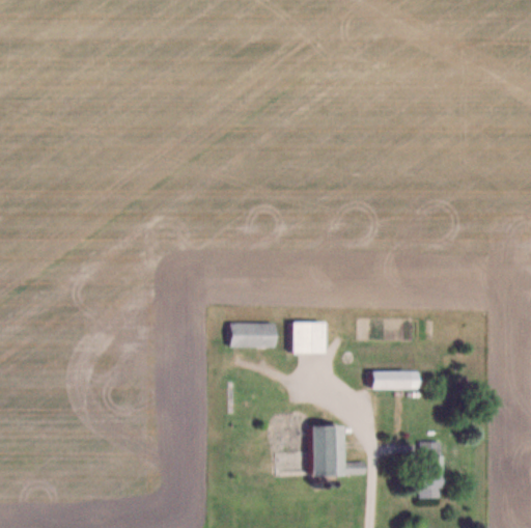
[(327,354),(327,322),(294,322),(294,354),(327,354)]
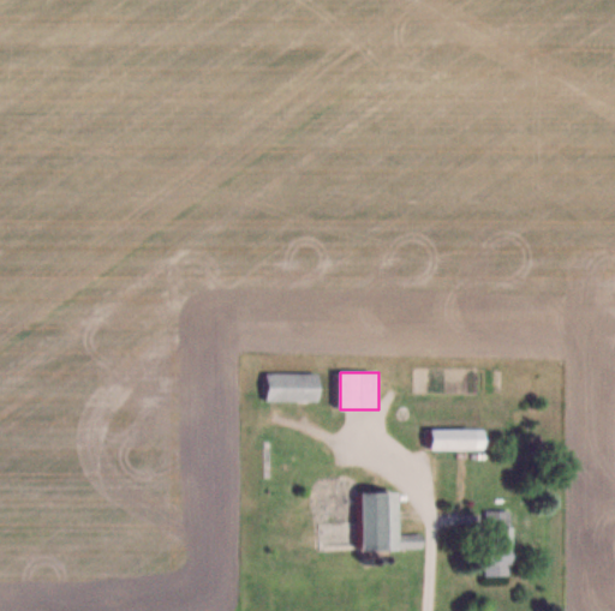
[(320,403),(320,375),(267,375),(267,403),(320,403)]
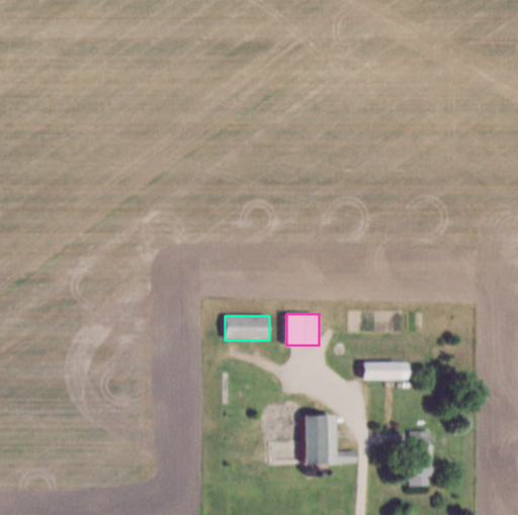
[(403,379),(403,362),(362,362),(362,379),(403,379)]
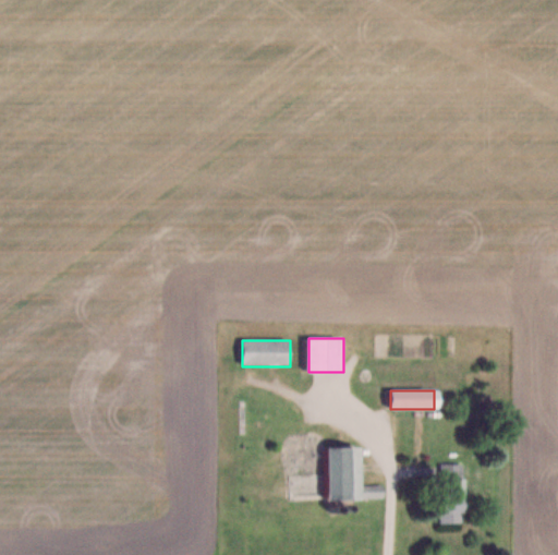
[(385,501),(385,486),(362,486),(362,447),(328,447),(328,499),(385,501)]
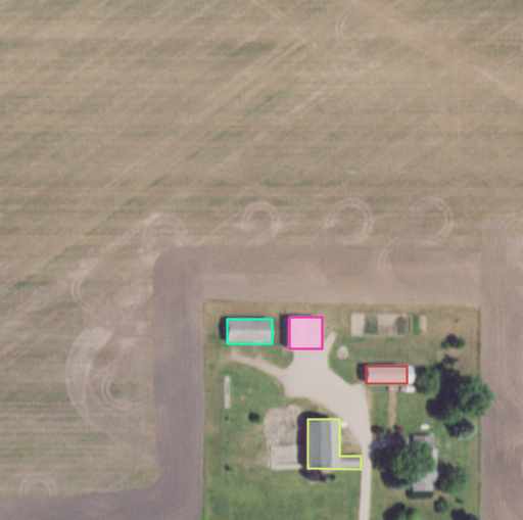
[(413,435),(413,491),(435,491),(435,436),(413,435)]
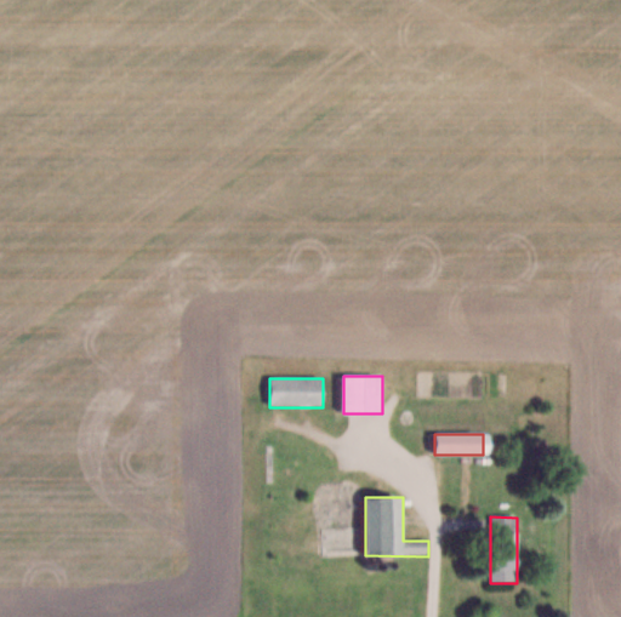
All buildings are outlined.
